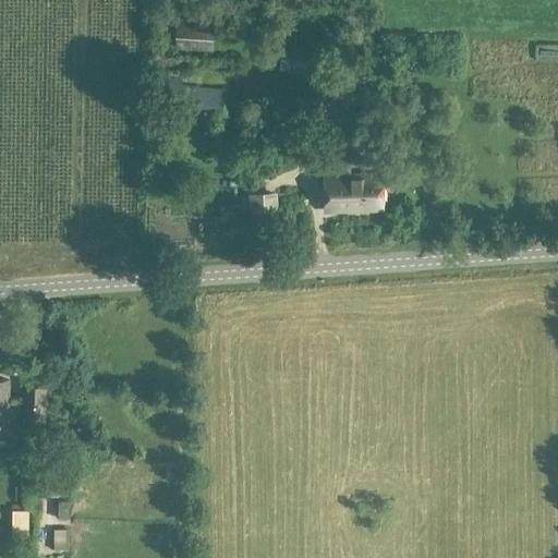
[(173,48),(211,51),(215,21),(177,17),(173,48)]
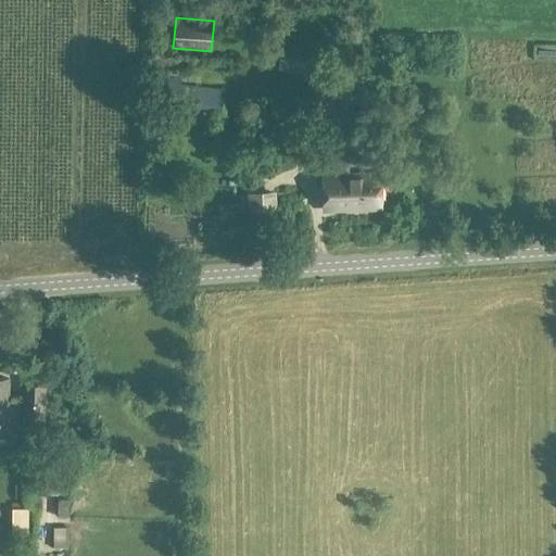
[(539,55),(555,54),(555,42),(539,42),(539,55)]
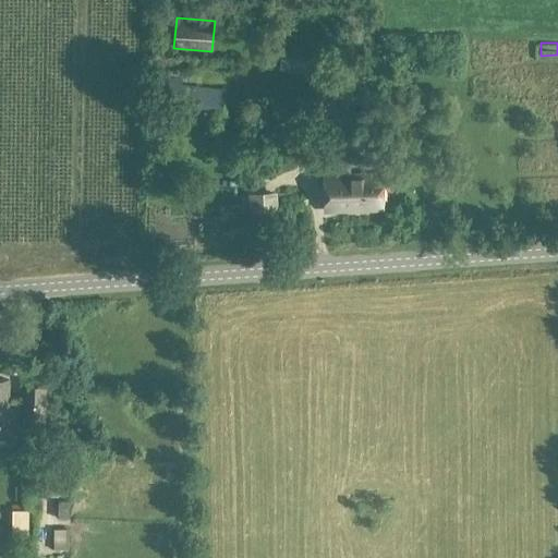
[(279,71),(312,75),(313,62),(280,58),(279,71)]
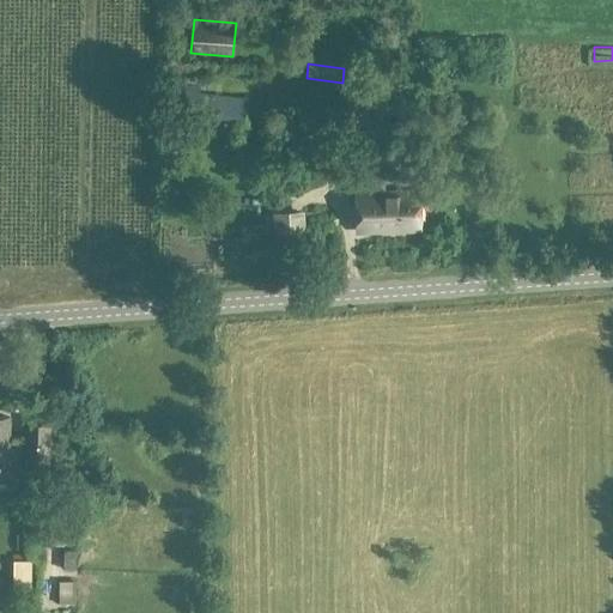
[(196,120),(246,123),(247,99),(199,96),(196,120)]
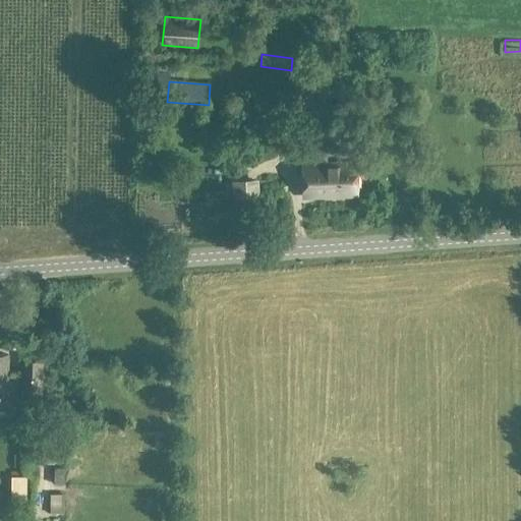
[(306,155),(313,155),(327,154),(335,154),(334,123),(304,123),(306,155)]
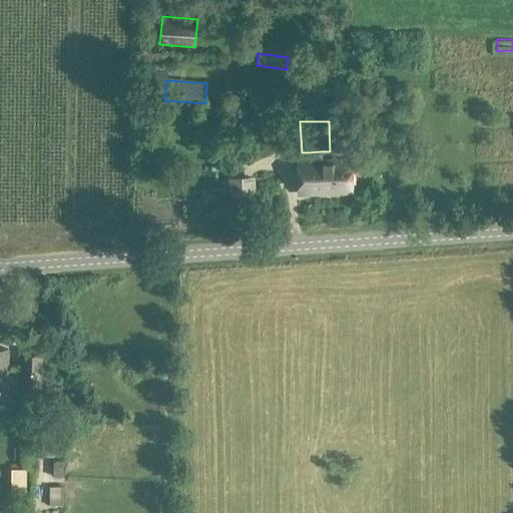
[(352,193),(351,161),(323,162),(322,151),(309,152),(309,162),(299,162),(300,194),(352,193)]
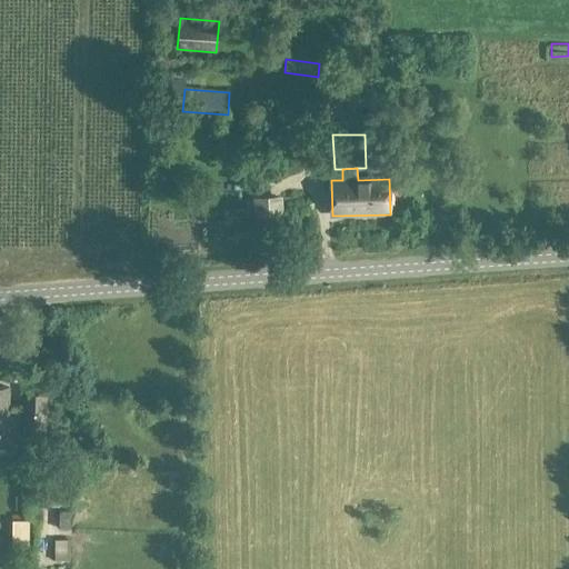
[(285,225),(282,197),(255,199),(256,226),(285,225)]
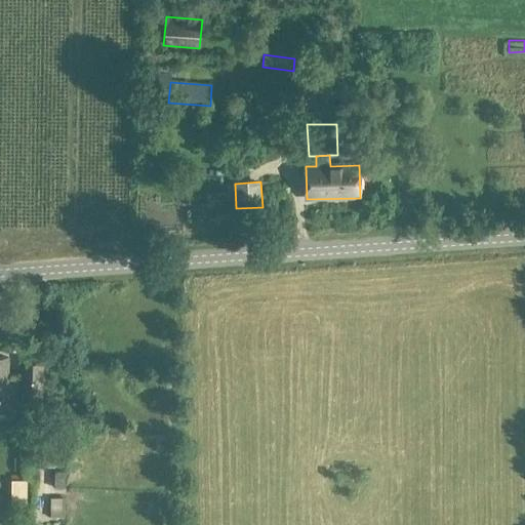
[(0,407),(9,407),(8,359),(0,358),(0,407)]
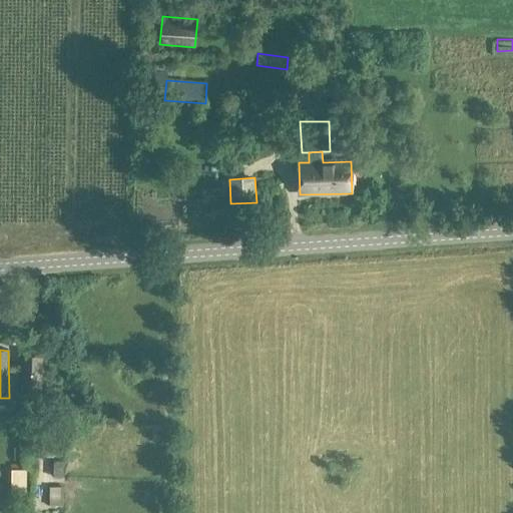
[(43,355),(21,355),(22,395),(39,395),(39,387),(43,387),(43,355)]
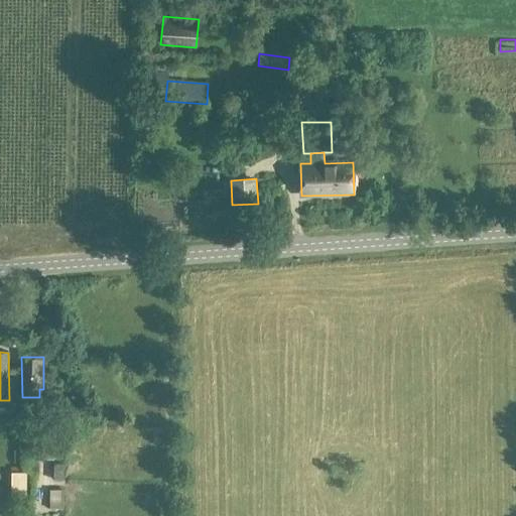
[(38,460),(54,460),(54,427),(38,426),(38,460)]
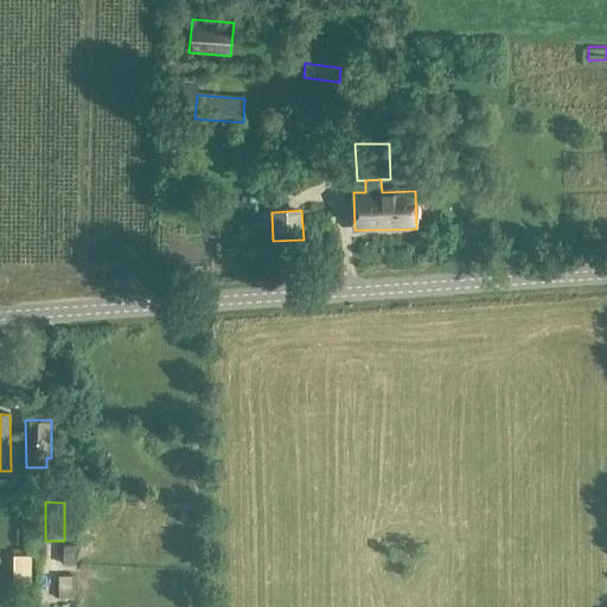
[(74,547),(63,547),(63,566),(74,566),(74,547)]
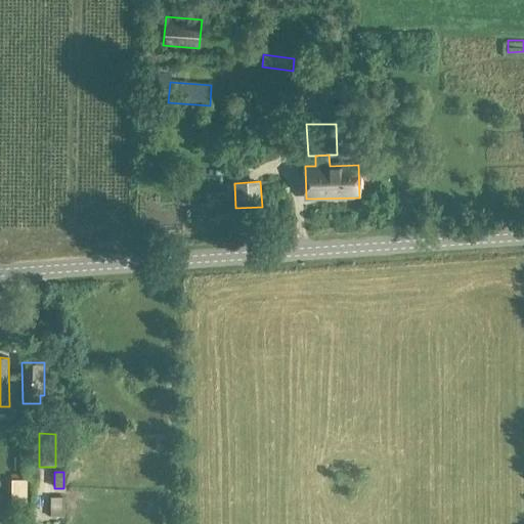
[(61,518),(60,493),(47,494),(49,519),(61,518)]
